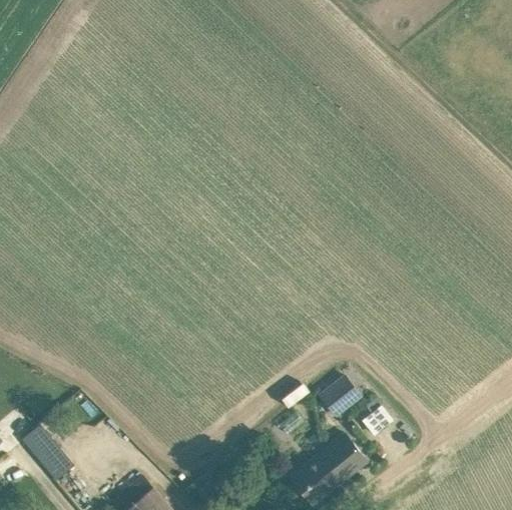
[(320,396),(328,408),(338,400),(345,410),(362,398),(346,377),(320,396)]
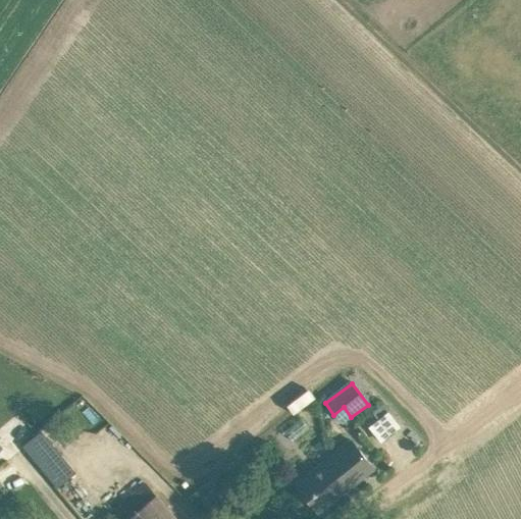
[(389,412),(384,405),(373,414),(378,421),(389,412)]
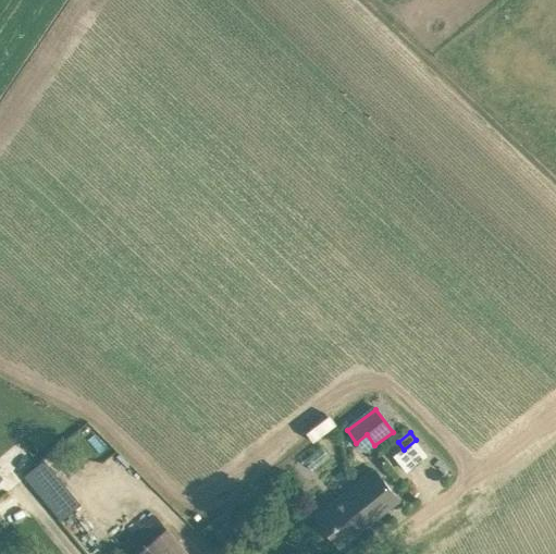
[(356,443),(363,454),(374,445),(367,434),(356,443)]
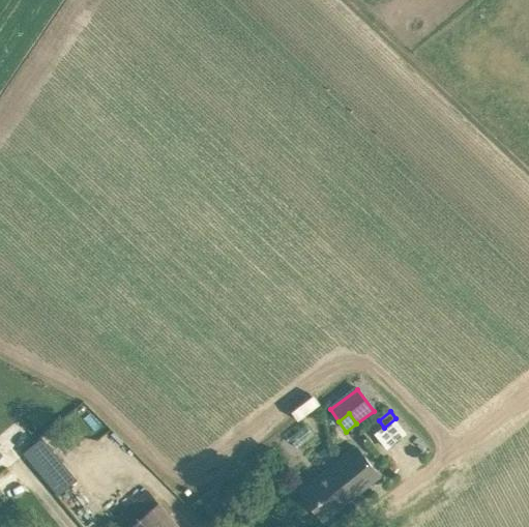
[(38,439),(20,456),(57,496),(76,479),(38,439)]
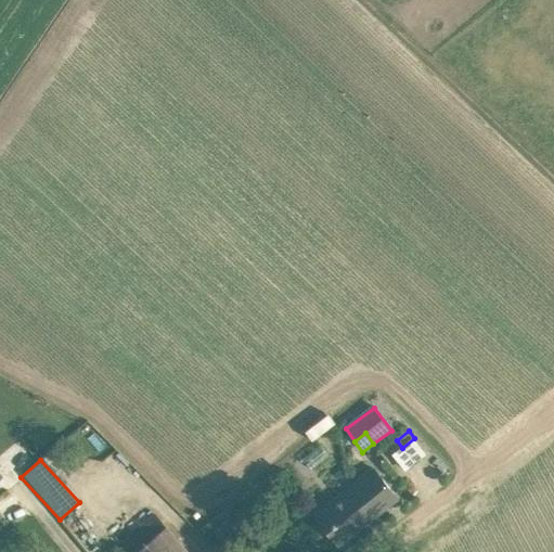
[(338,548),(398,500),(374,471),(314,518),(338,548)]
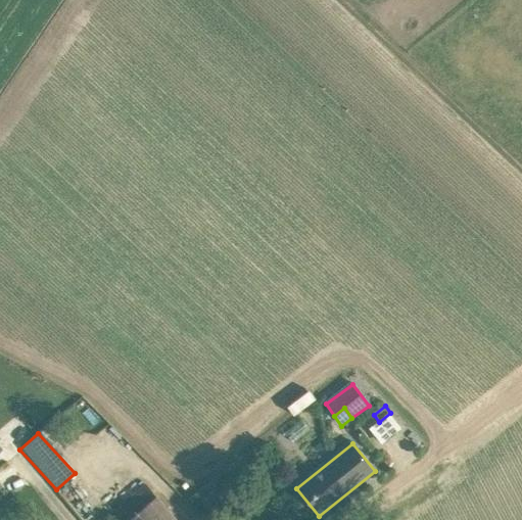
[(175,519),(157,498),(131,519),(175,519)]
